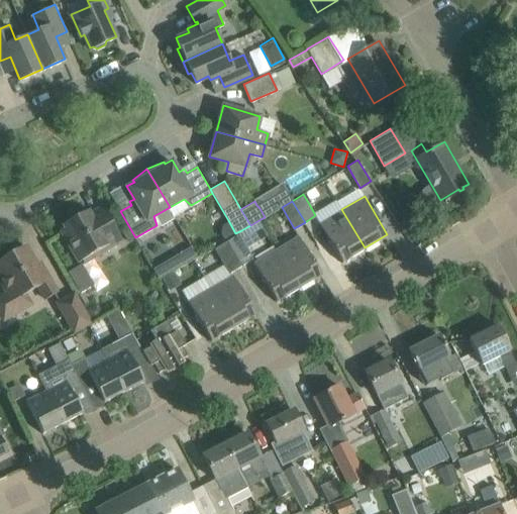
[(60,229),(78,261),(97,250),(98,253),(122,239),(102,204),(90,212),(88,208),(62,223),(64,226),(60,229)]
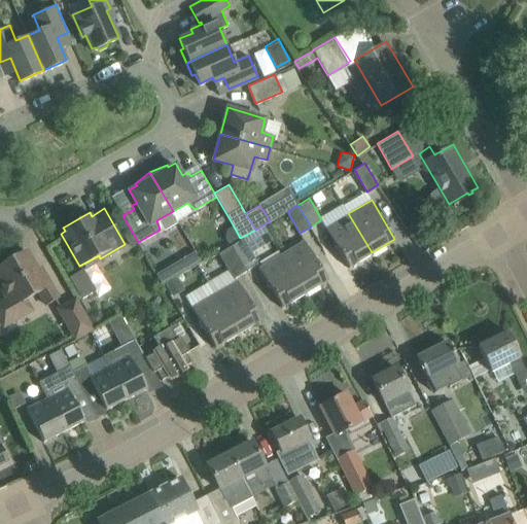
[(372,252),(348,213),(325,226),(349,266),(372,252)]
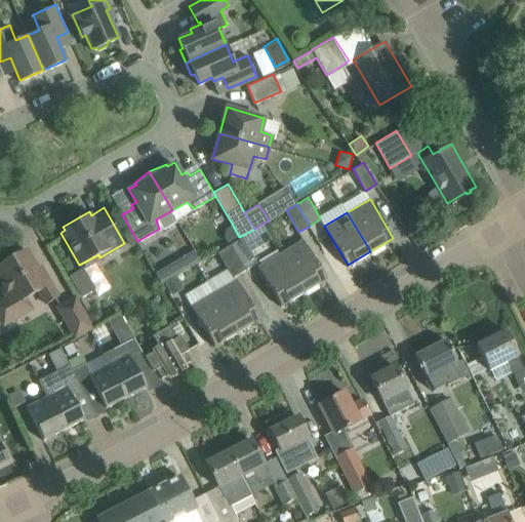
[(238,235),(232,224),(227,227),(225,235),(228,241),(238,235)]
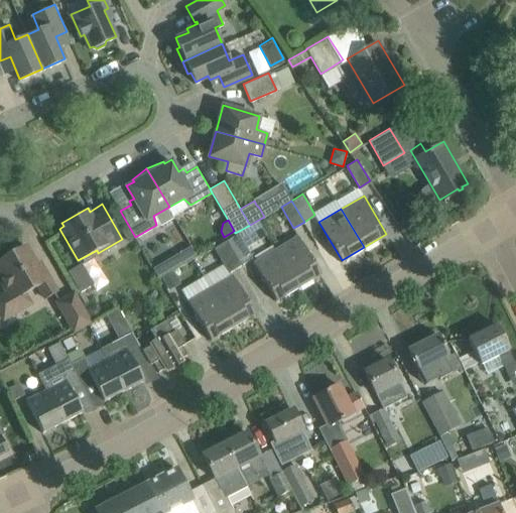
[(241,264),(253,257),(238,232),(226,240),(241,264)]
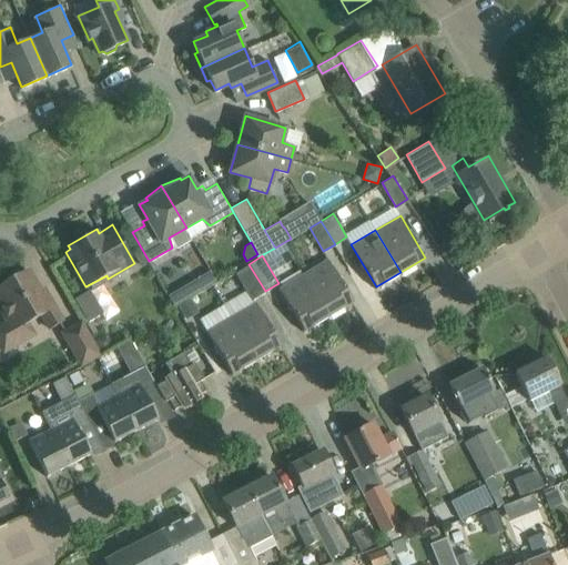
[(327,258),(303,273),(328,315),(353,301),(327,258)]
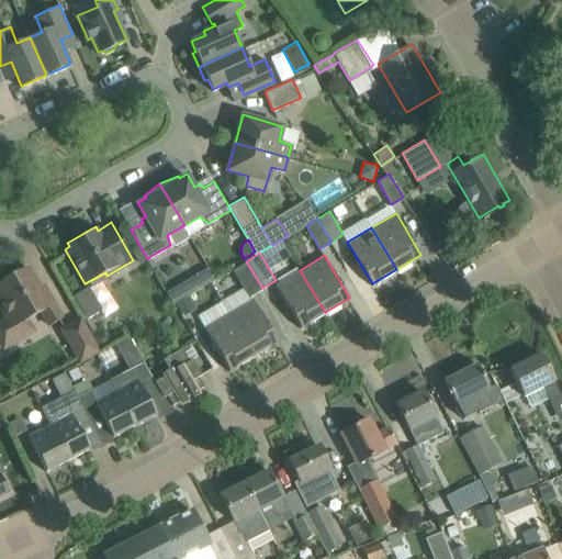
[(233,269),(239,280),(249,297),(262,288),(246,261),(233,269)]
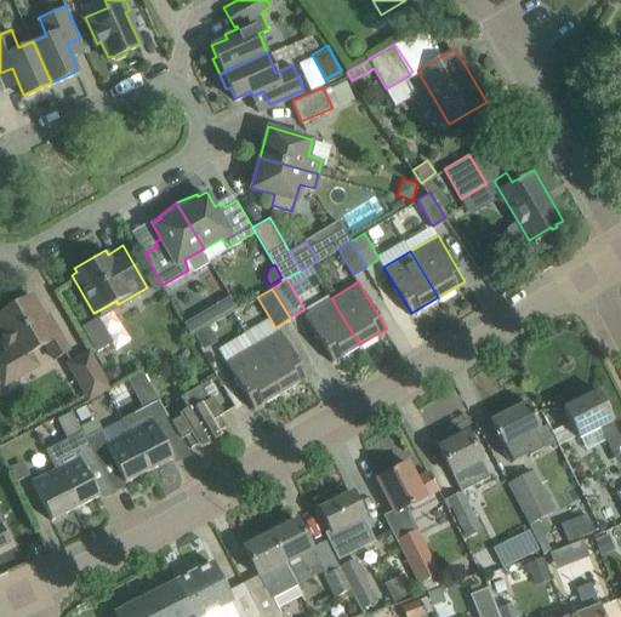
[(0,353),(0,373),(4,381),(27,369),(20,356),(46,342),(55,356),(68,349),(47,314),(44,316),(30,295),(0,312),(0,324),(1,327),(0,329),(0,335),(9,349),(0,353)]
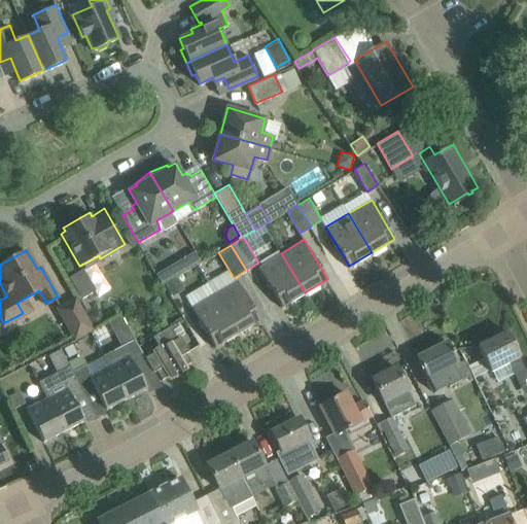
[(305,292),(281,253),(258,267),(282,306),(305,292)]
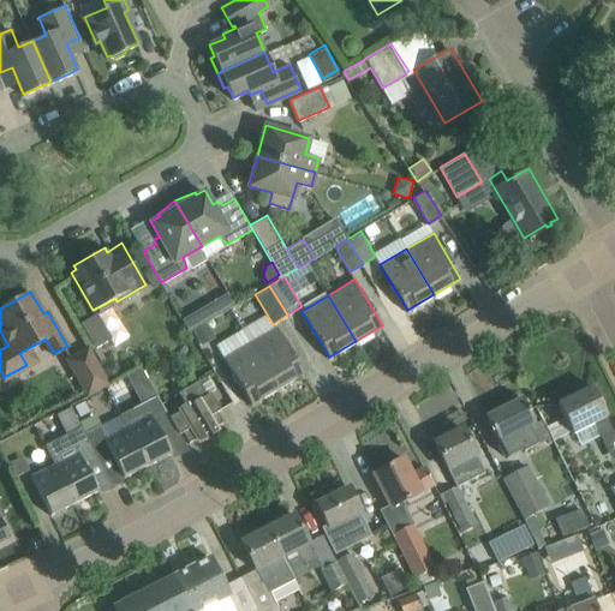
[(95,343),(113,334),(99,310),(81,319),(95,343)]
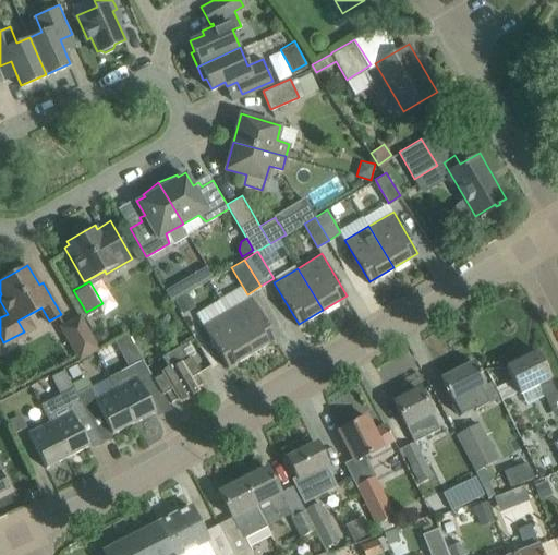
[(180,296),(173,285),(166,289),(172,300),(180,296)]
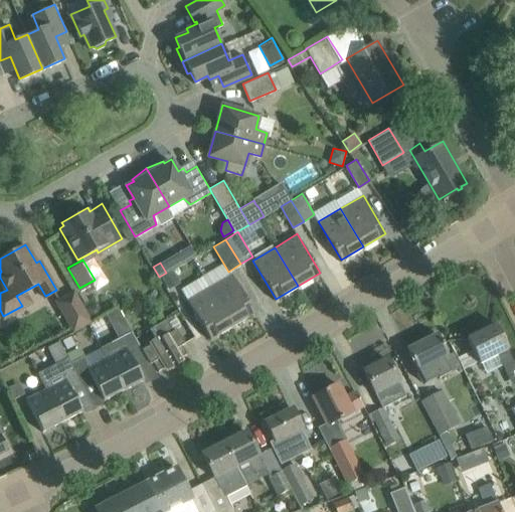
[(174,269),(162,275),(168,287),(180,281),(174,269)]
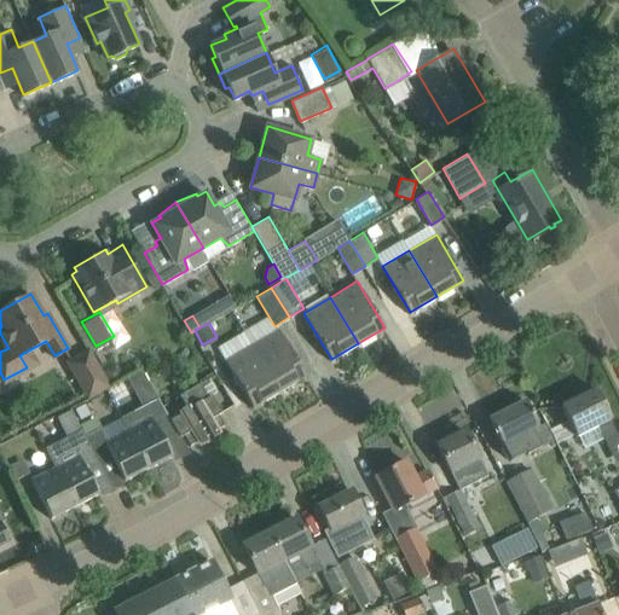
[(278,328),(276,330),(252,343),(279,390),(306,373),(278,328)]
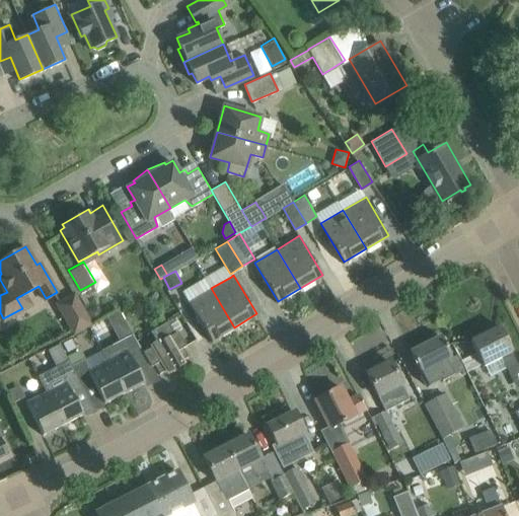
[(211,288),(189,302),(212,341),(234,327),(211,288)]
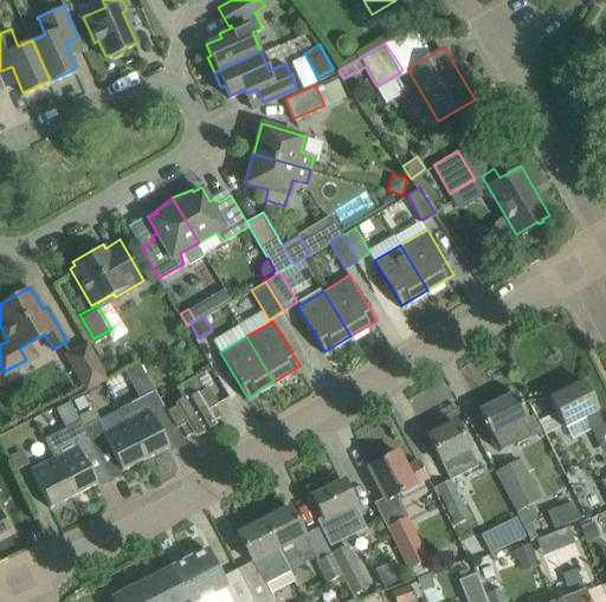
[(86,388),(107,376),(86,342),(66,354),(86,388)]
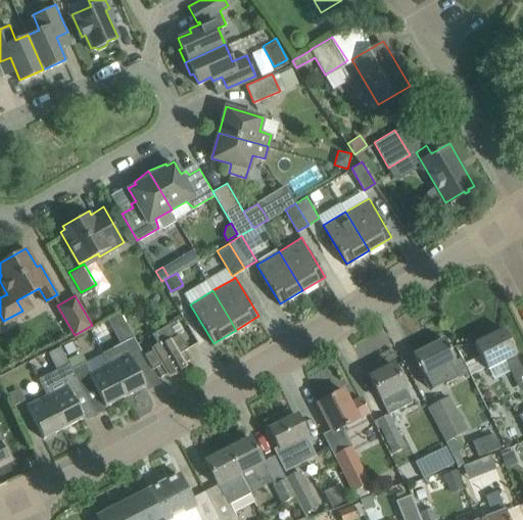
[(98,304),(88,311),(94,322),(105,316),(98,304)]
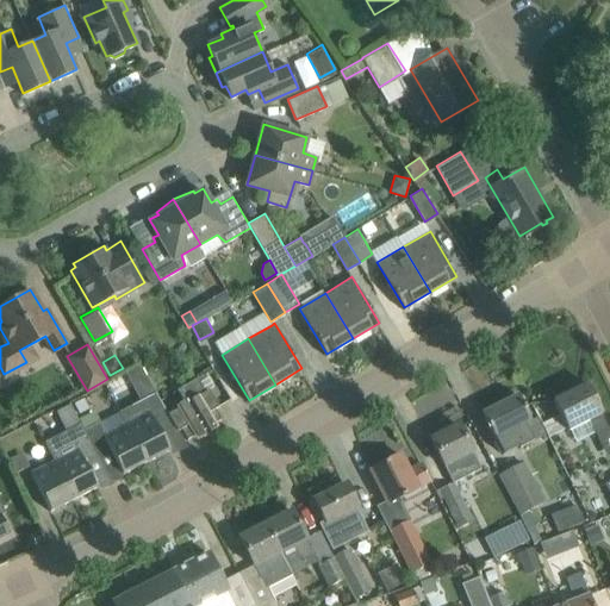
[(125,369),(130,380),(145,373),(139,362),(125,369)]
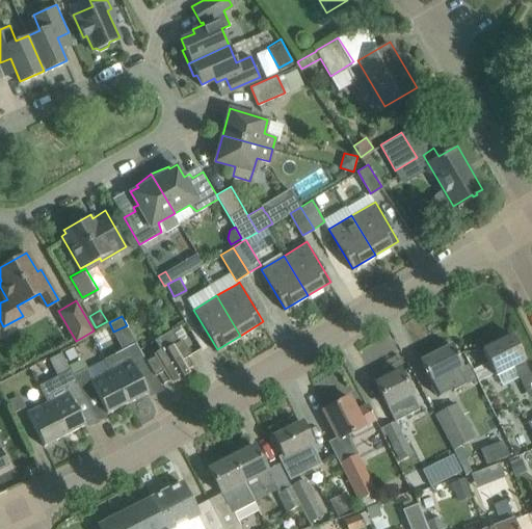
[(193,364),(190,360),(187,354),(191,353),(186,346),(183,340),(180,342),(173,329),(171,328),(155,339),(161,350),(147,360),(150,365),(155,374),(158,372),(163,381),(175,375),(178,379),(184,375),(182,371),(193,364)]
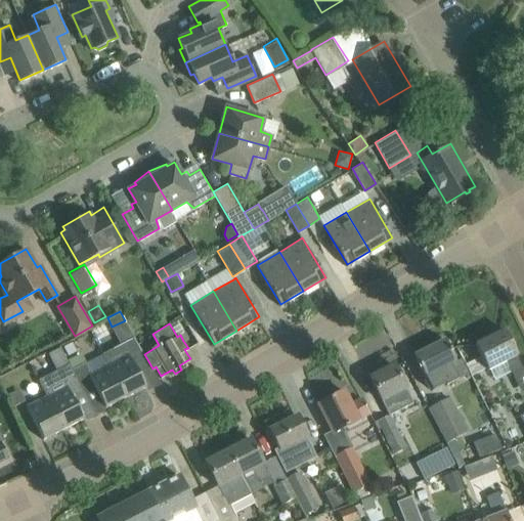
[(506,359),(512,373),(523,366),(517,354),(517,353),(504,328),(475,342),(480,354),(465,361),(471,374),(487,366),(487,368),(506,359)]
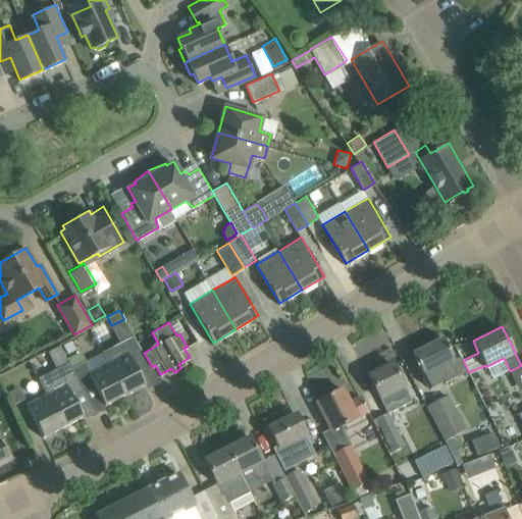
[(144,353),(132,335),(119,342),(103,350),(109,361),(108,362),(124,395),(145,383),(135,364),(139,363),(147,358),(144,353)]
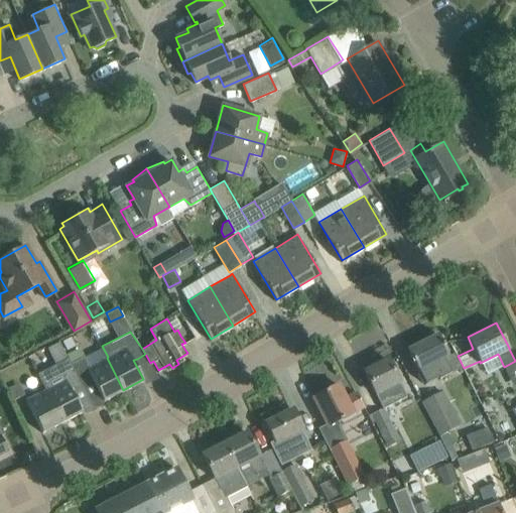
[(437,376),(438,378),(450,371),(443,357),(449,354),(437,333),(407,348),(425,382),(437,376)]
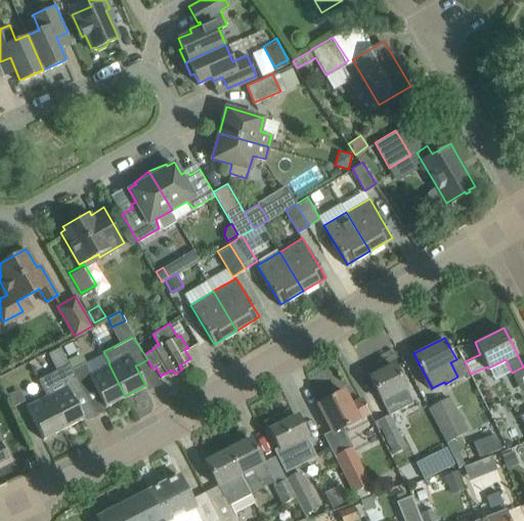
[(62,344),(68,353),(77,348),(73,340),(62,344)]
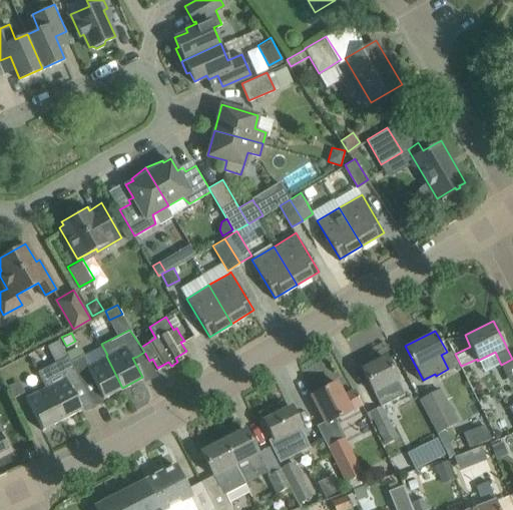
[(101,344),(84,353),(71,360),(67,354),(67,355),(81,383),(91,379),(101,398),(122,388),(106,356),(107,355),(101,344)]
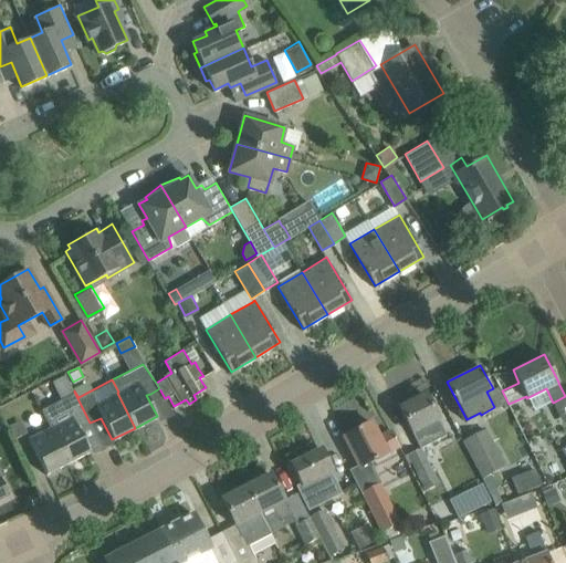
[(50,425),(49,425),(67,462),(91,451),(79,429),(90,423),(74,392),(42,408),(50,425)]
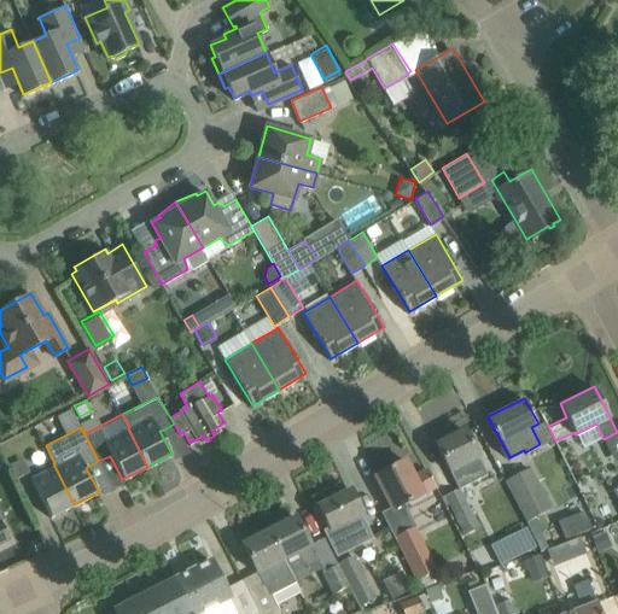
[(436,443),(442,454),(450,471),(459,486),(474,479),(487,473),(478,456),(479,455),(465,428),(436,443)]
